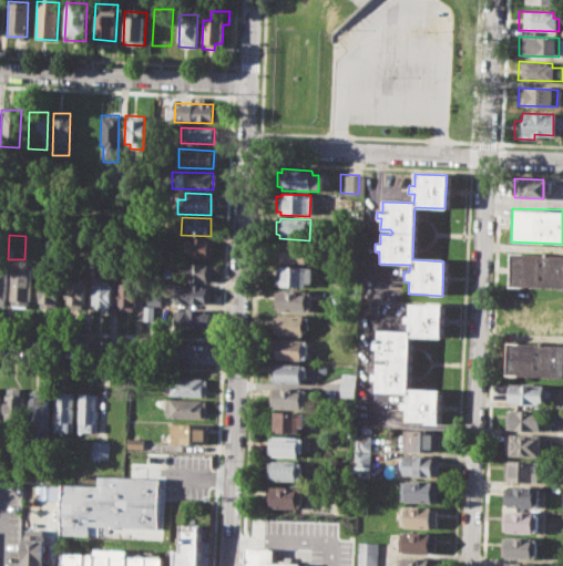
[(182,239),(211,242),(210,258),(182,257),(182,239)]
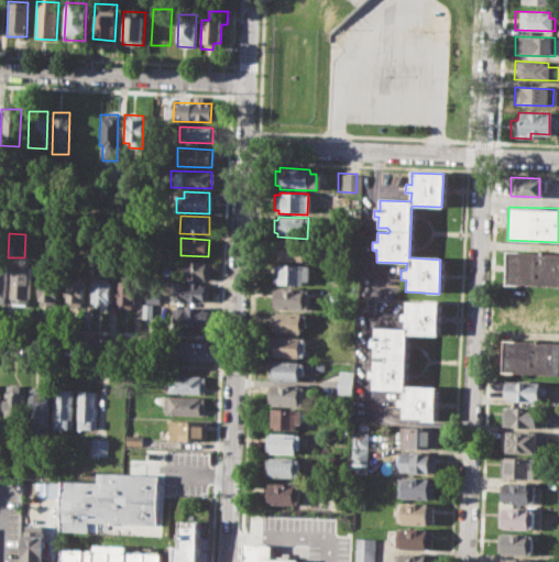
[(273,240),(304,241),(303,262),(272,261),(273,240)]
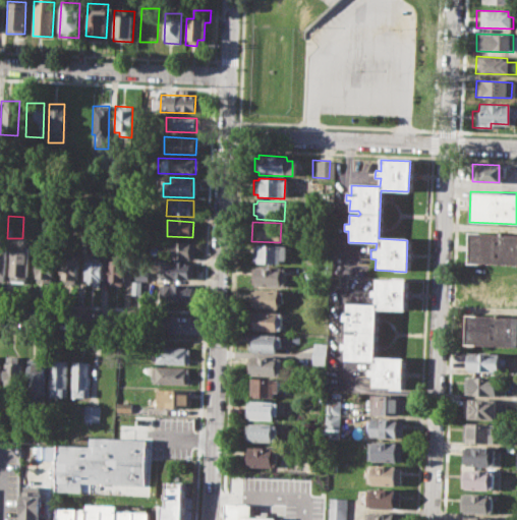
[(468,234),(516,235),(516,265),(467,263),(468,234)]
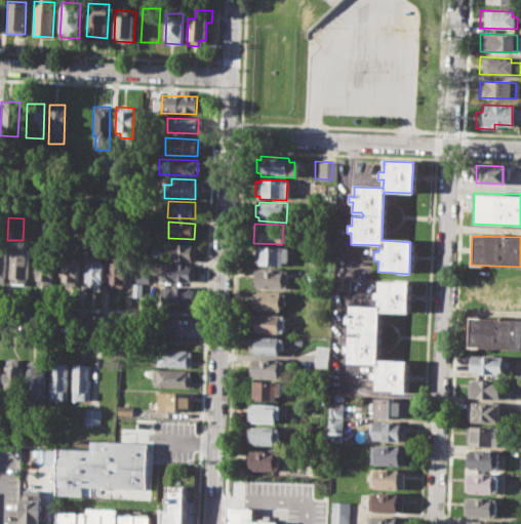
[(169,244),(195,245),(194,262),(168,260),(169,244)]
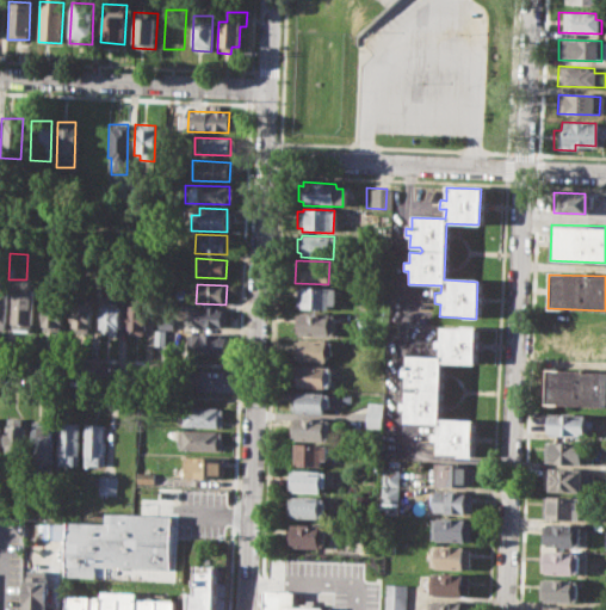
[(294,287),(334,289),(334,306),(326,305),(325,310),(292,308),(294,287)]
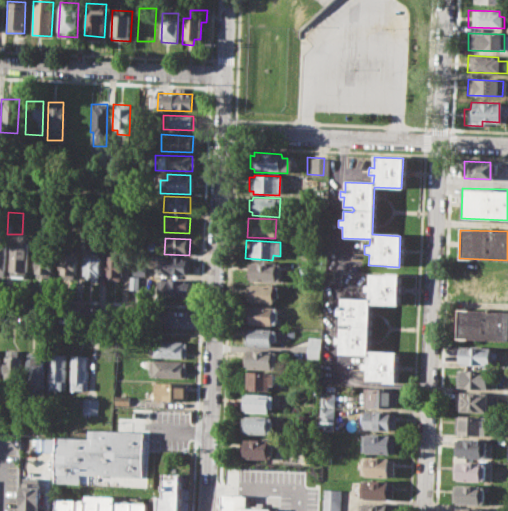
[(10,246),(16,246),(16,242),(25,242),(24,277),(9,276),(10,246)]
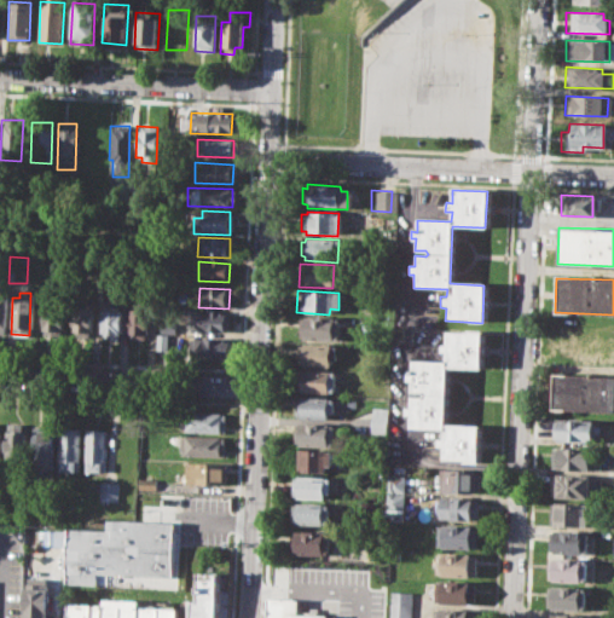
[(40,295),(62,295),(61,335),(39,335),(40,295)]
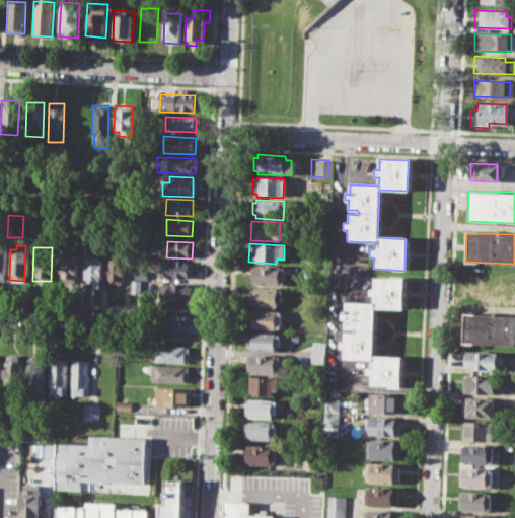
[(58,253),(75,253),(74,284),(57,283),(58,253)]
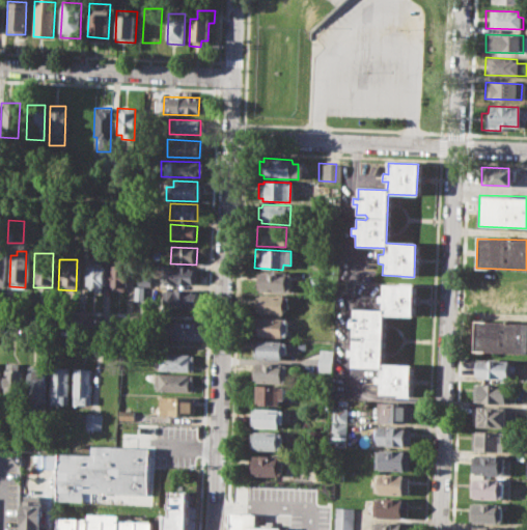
[(108,260),(126,260),(125,291),(107,291),(108,260)]
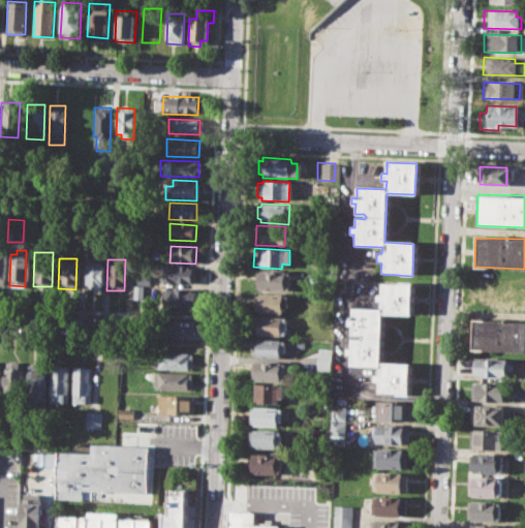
[(86,260),(103,261),(102,289),(85,289),(86,260)]
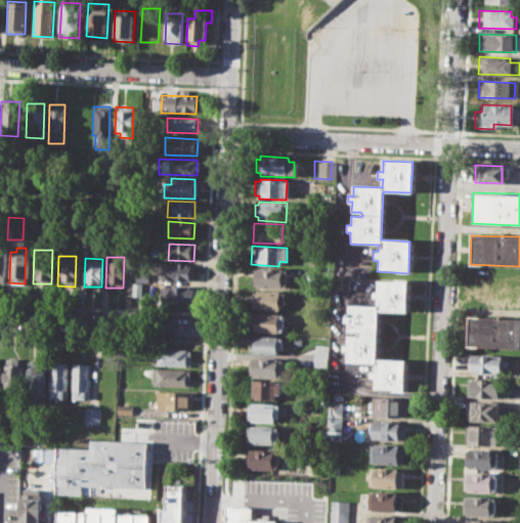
[(161,263),(193,265),(193,282),(161,280),(161,263)]
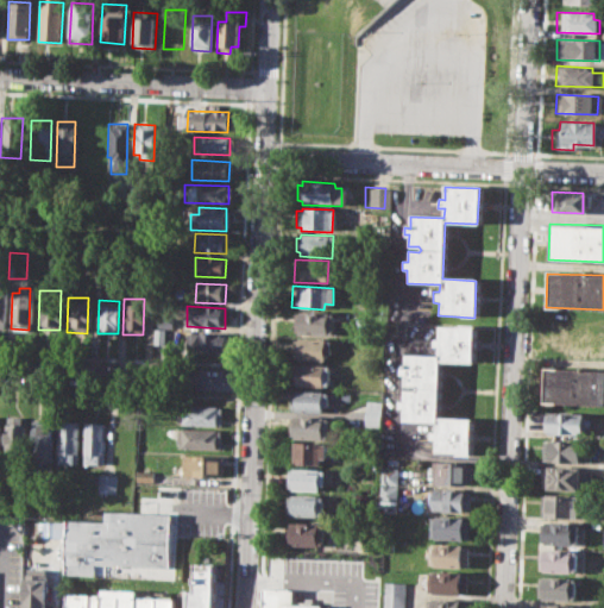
[(291,312),(332,314),(331,334),(291,333),(291,312)]
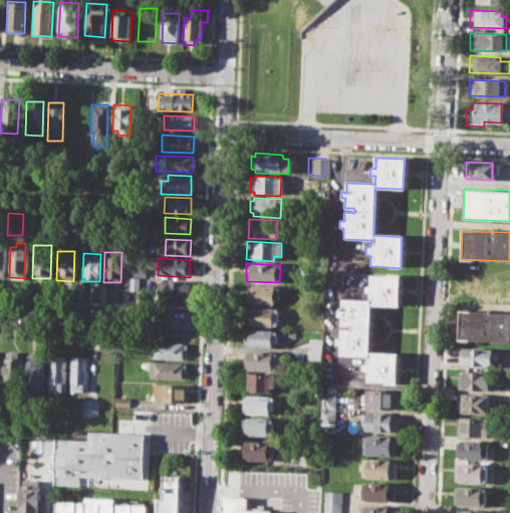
[(131,268),(143,269),(143,277),(131,277),(131,268)]
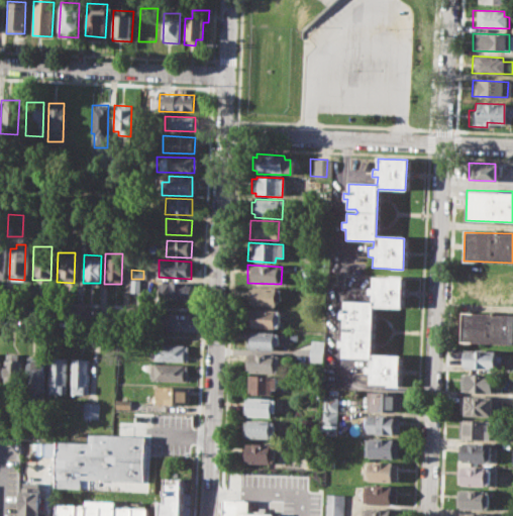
[(373,278),(402,279),(400,307),(373,306),(371,355),(400,357),(398,387),(368,385),(369,374),(364,374),(364,366),(369,366),(369,359),(340,358),(341,346),(338,346),(338,340),(342,341),(342,331),(350,332),(353,330),(351,327),(342,326),(343,317),(339,317),(339,312),(343,312),(343,301),(372,303),(373,295),(367,295),(368,288),(373,288),(373,278)]
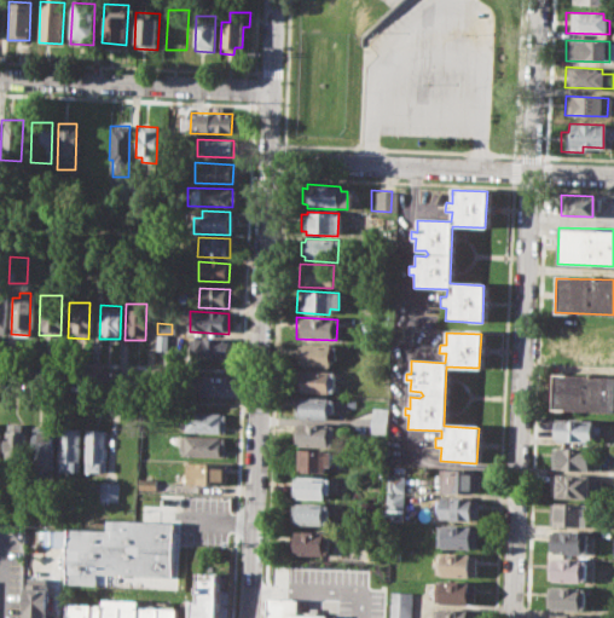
[(154,336),(166,336),(164,351),(152,351),(154,336)]
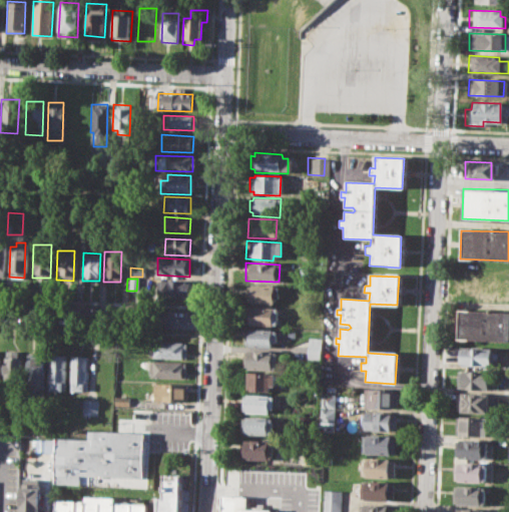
[(155,281),(187,282),(186,298),(155,297),(155,281)]
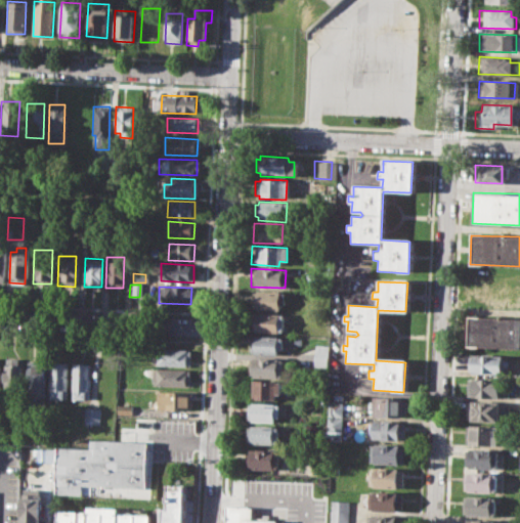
[(252,292),(277,293),(276,310),(251,309),(252,292)]
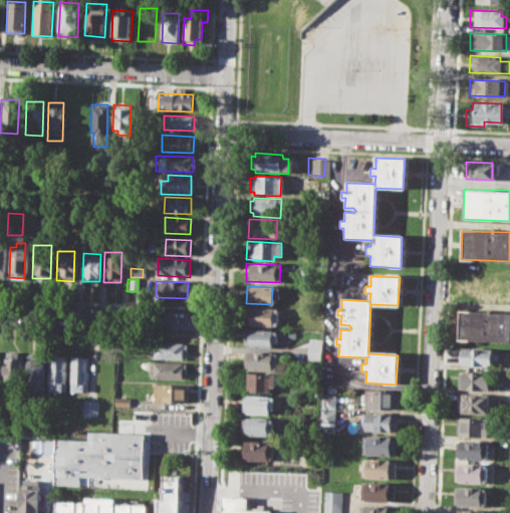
[(245,308),(271,309),(270,327),(244,325),(245,308)]
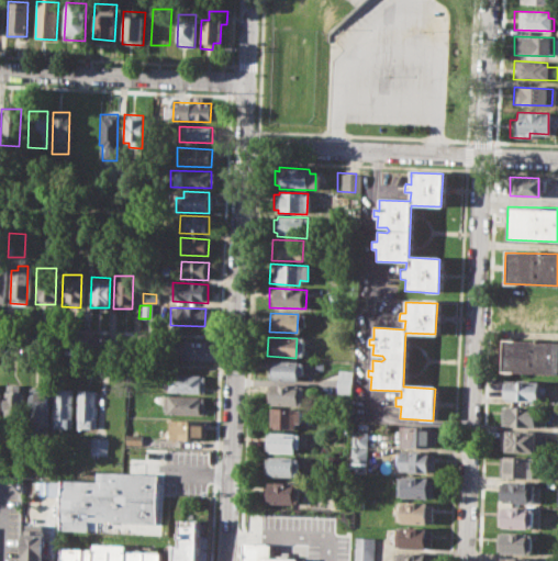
[(502,340),(557,341),(557,372),(501,371),(502,340)]
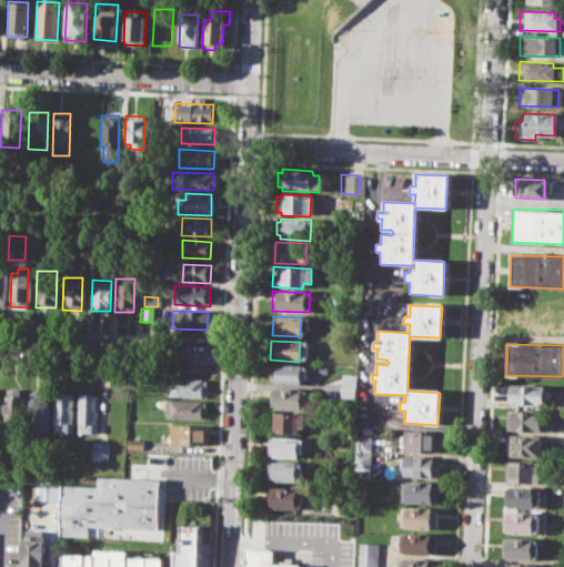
[(270,363),(305,365),(304,380),(299,380),(299,385),(269,383),(270,363)]
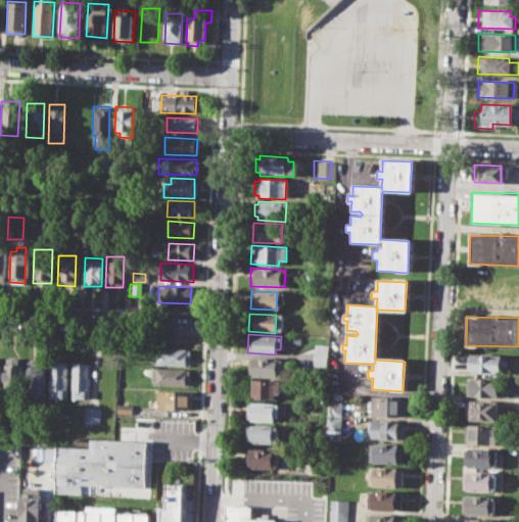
[(310,353),(311,339),(325,340),(324,353),(310,353)]
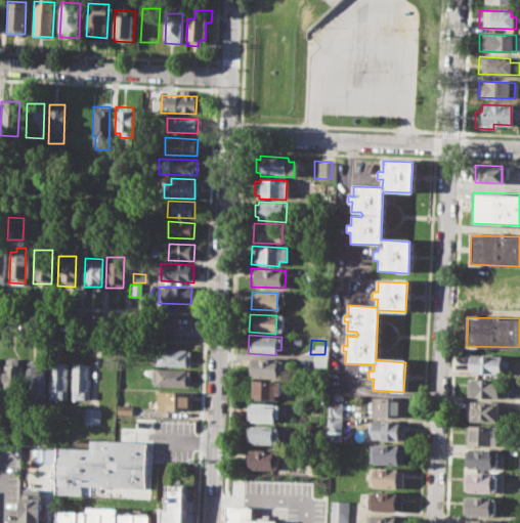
[(150,349),(188,350),(187,367),(149,366),(150,349)]
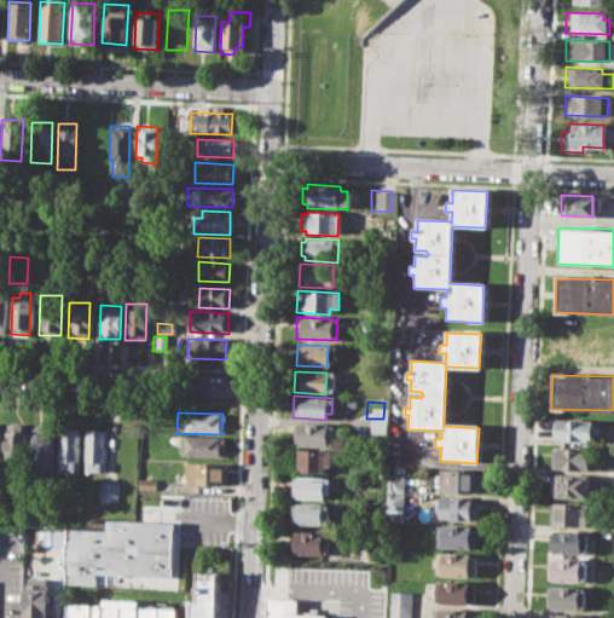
[(366,419),(383,419),(382,434),(366,434),(366,419)]
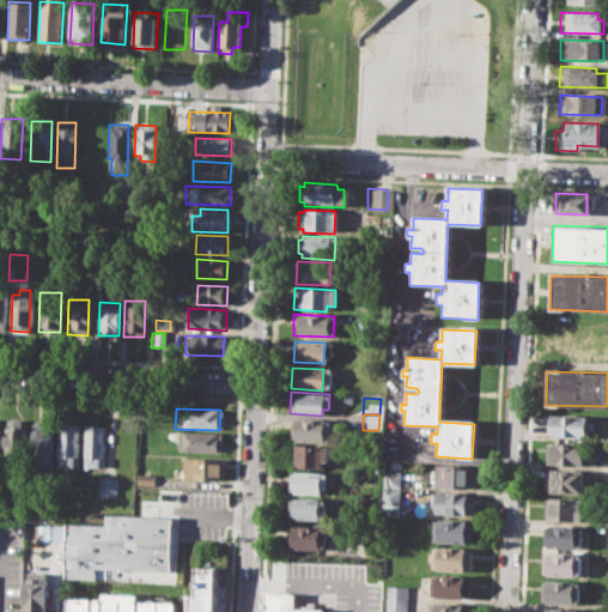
[(546,416),(587,418),(585,437),(545,435),(546,416)]
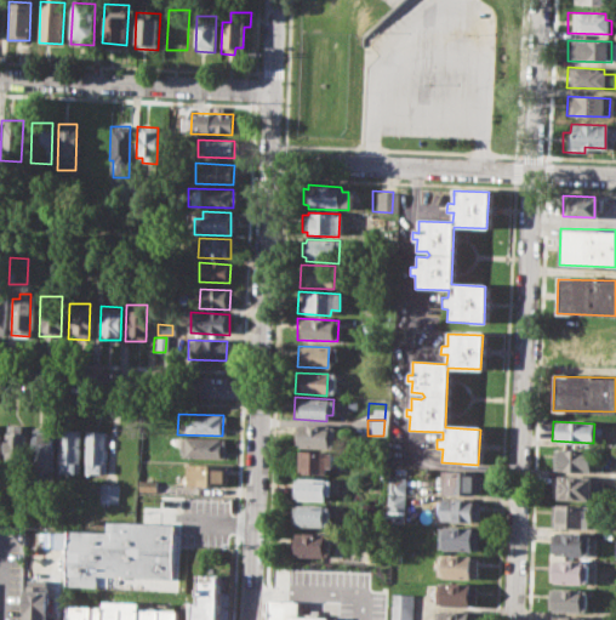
[(294,424),(334,426),(332,450),(292,448),(294,424)]
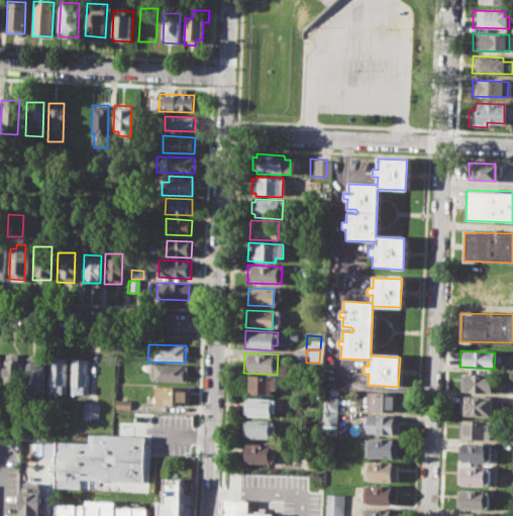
[(2,385),(3,354),(15,354),(15,360),(20,360),(19,386),(2,385)]
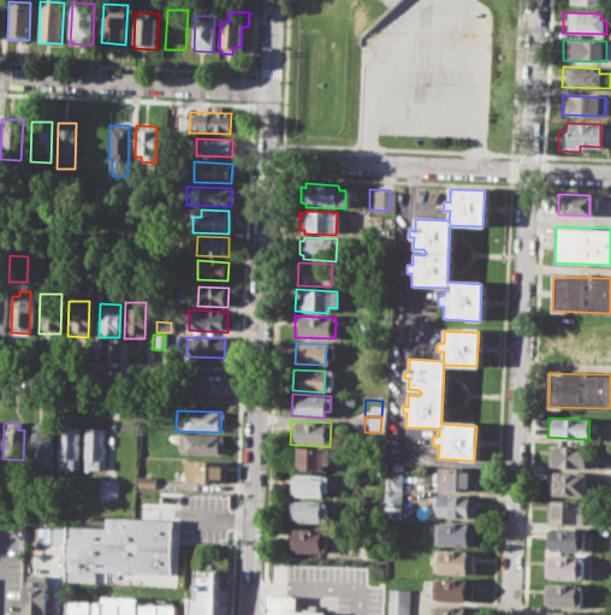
[(30,424),(51,425),(49,468),(29,467),(30,424)]
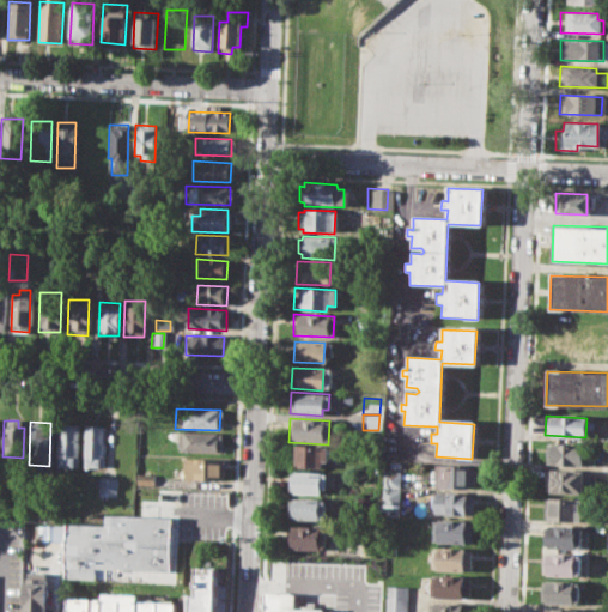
[(55,424),(77,425),(76,467),(54,467),(55,424)]
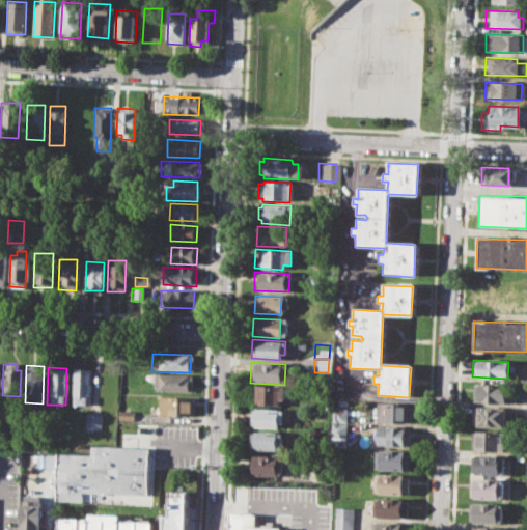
[(71,368),(90,369),(89,407),(70,406),(71,368)]
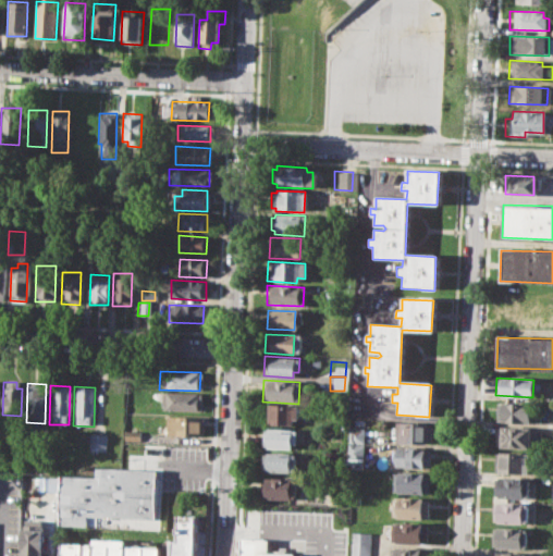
[(160,392),(200,394),(199,410),(159,409),(160,392)]
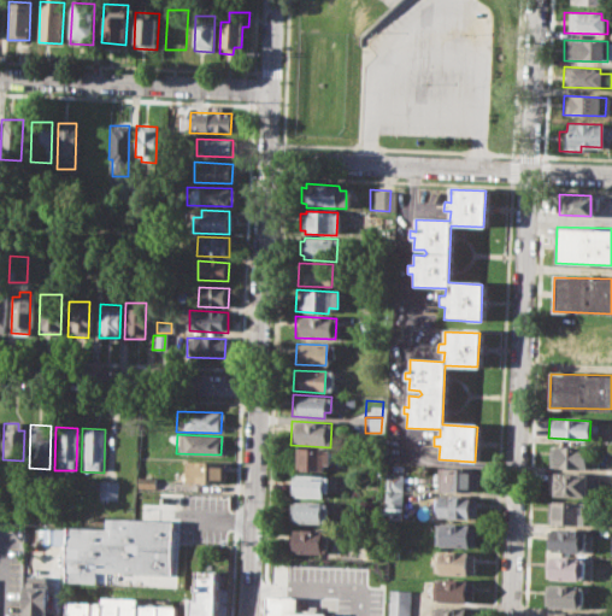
[(547,447),(598,450),(598,469),(546,467),(547,447)]
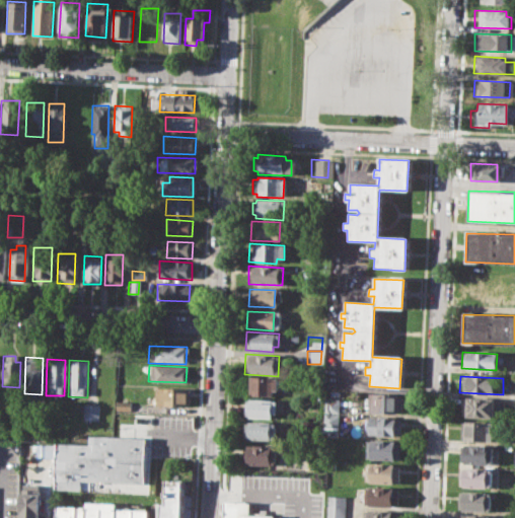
[(243,377),(276,378),(275,391),(271,390),(271,396),(242,395),(243,377)]
